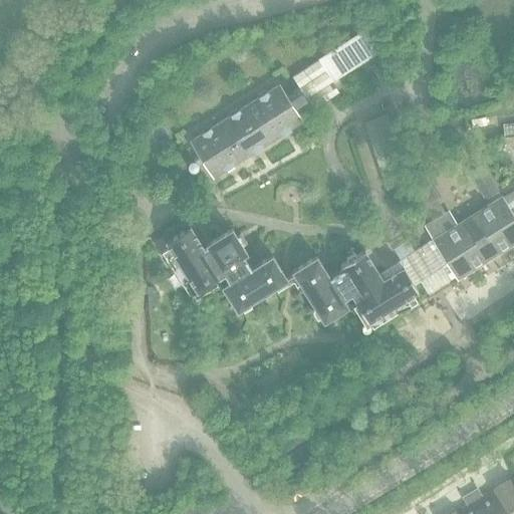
[(369,26),(317,59),(332,81),(383,49),(369,26)]
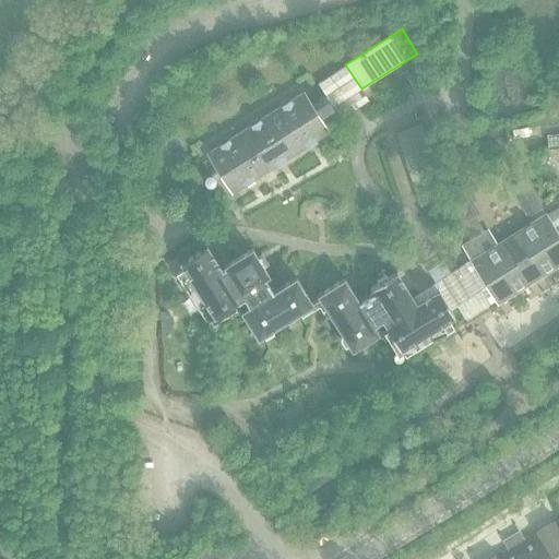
[(328,132),(302,92),(207,153),(233,192),(328,132)]
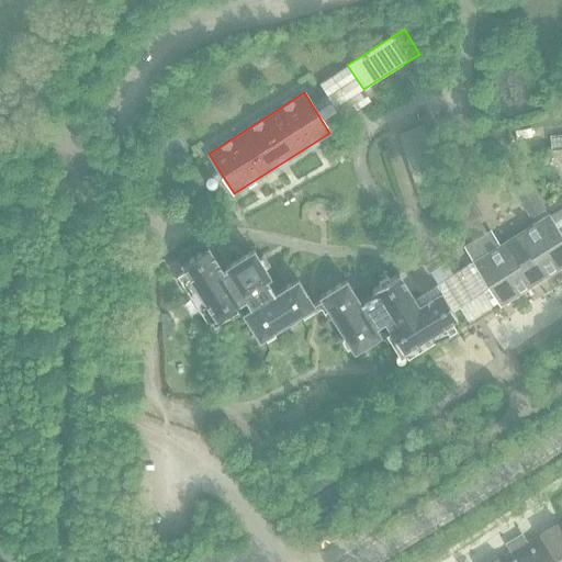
[(419,124),(394,134),(420,205),(446,195),(419,124)]
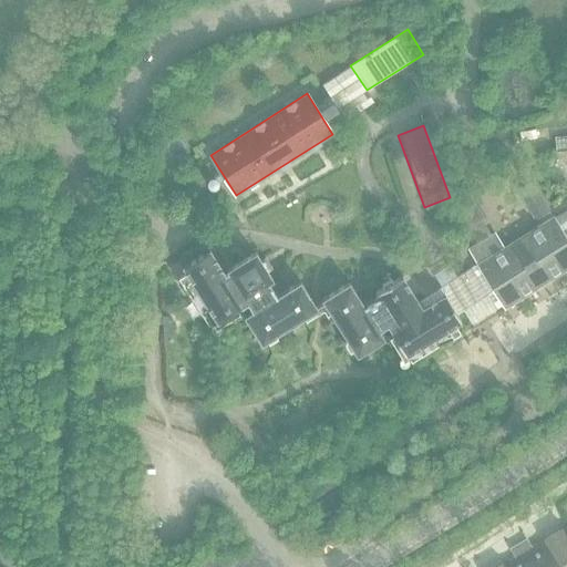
[(514,171),(500,179),(507,192),(521,183),(514,171)]
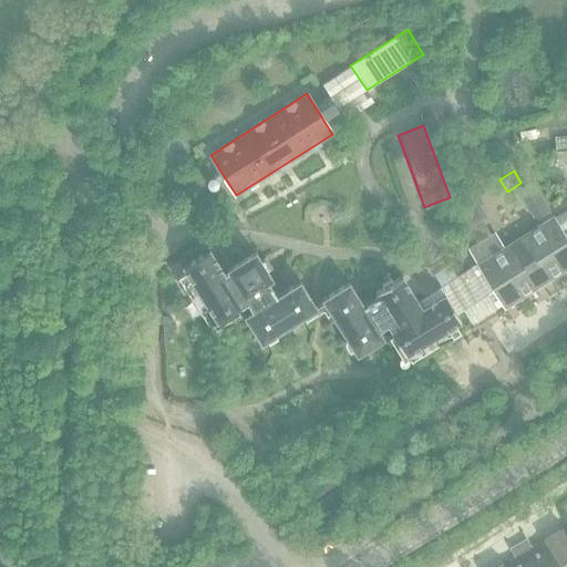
[(566,210),(556,218),(532,179),(516,189),(538,225),(495,253),(485,236),(470,246),(507,306),(566,267),(566,210)]
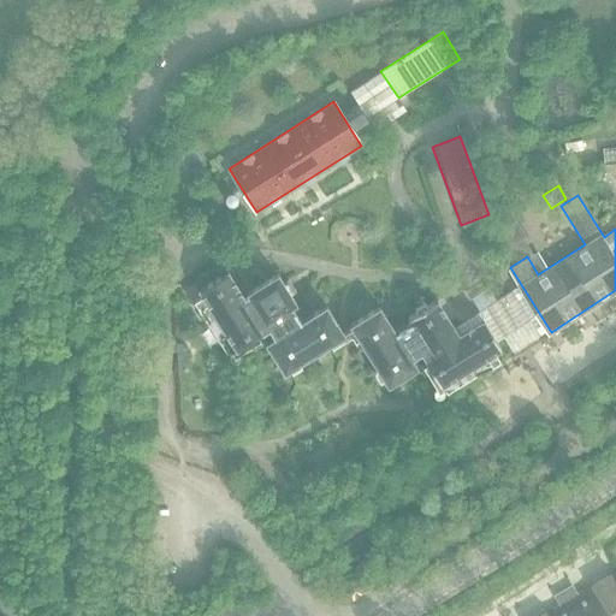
[(507,205),(487,202),(501,225),(496,227),(508,247),(523,237),(526,235),(507,205)]
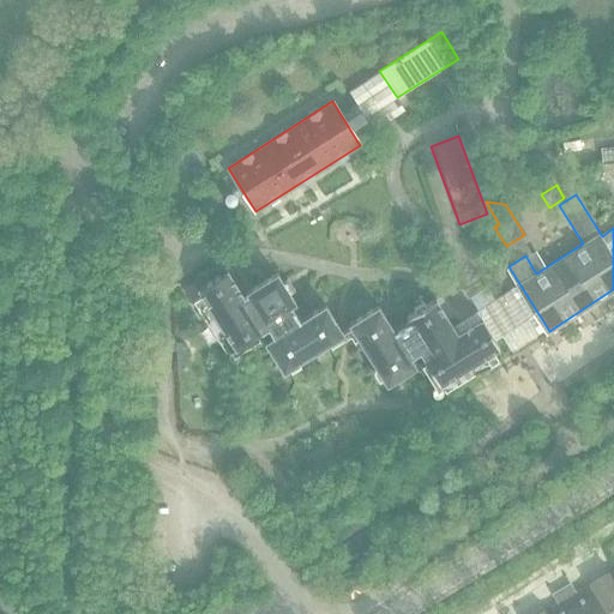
[(283,371),(343,333),(325,305),(300,320),(290,305),(294,302),(276,274),(246,293),(247,294),(242,296),(227,271),(198,289),(235,349),(268,329),(274,337),(265,342),(283,371)]
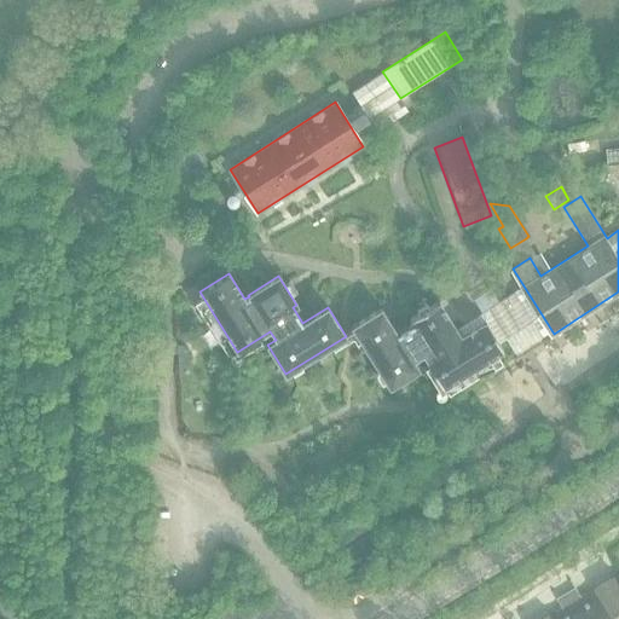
[(446,386),(503,350),(485,320),(458,337),(456,333),(457,333),(438,301),(409,319),(412,324),(397,334),(381,308),(352,327),(389,387),(422,366),(417,358),(426,353),(446,386)]
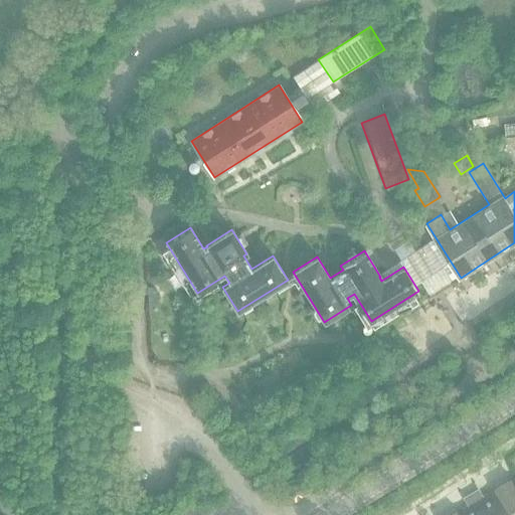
[(494,297),(490,292),(492,290),(475,271),(458,286),(479,310),(494,297)]
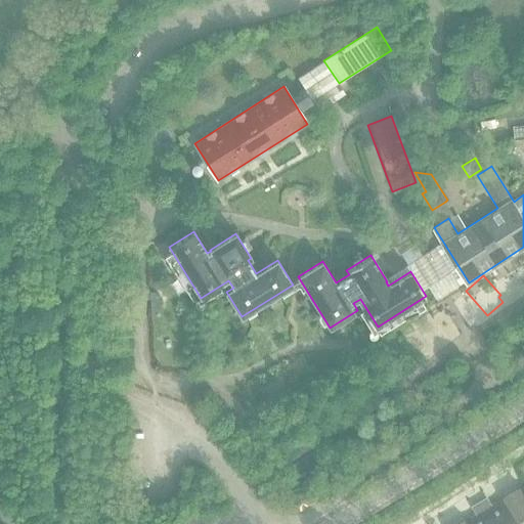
[(523,523),(523,485),(457,523),(523,523)]
